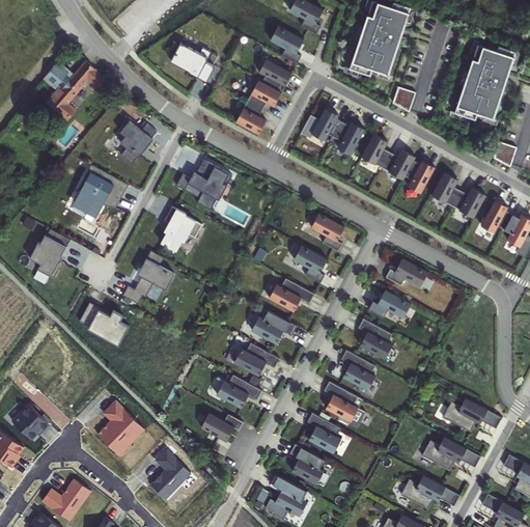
[(322,10),(303,0),(294,0),(288,10),(304,19),(300,26),(315,34),(319,26),(314,24),(322,10)]
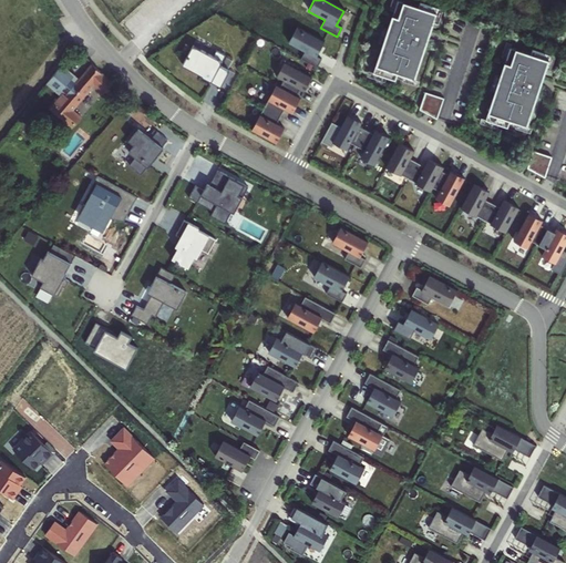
[(397,0),(395,0),(372,73),(394,81),(397,73),(414,79),(438,8),(419,1),(417,7),(397,0)]
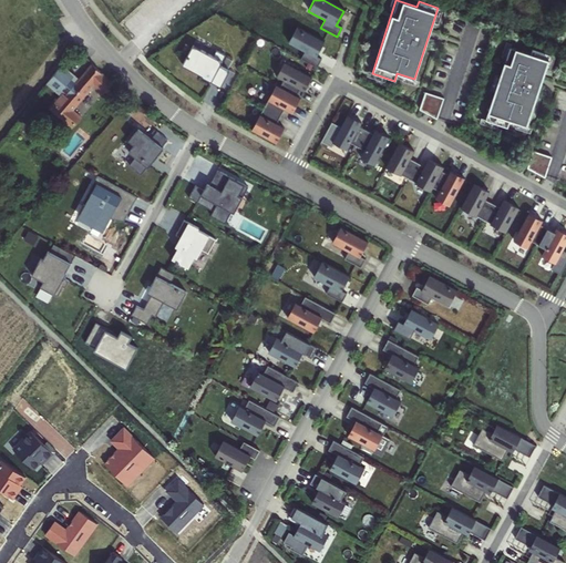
[(323,42),(296,28),(287,43),(304,52),(300,60),(316,69),(320,60),(315,57),(323,42)]
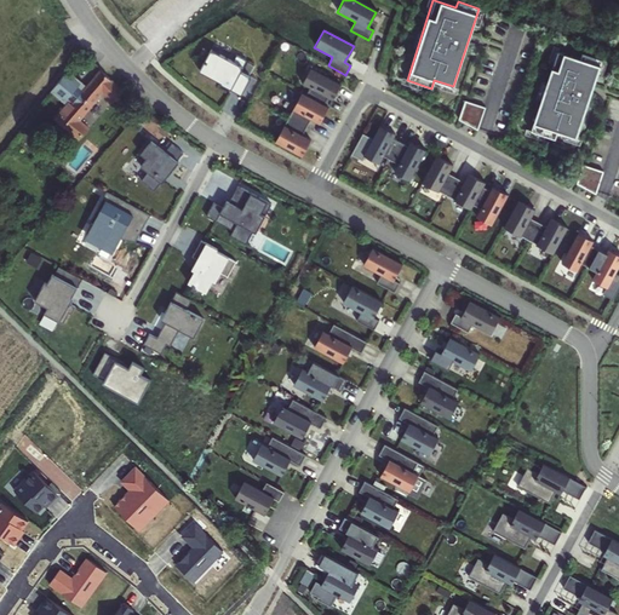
[(579,58),(556,51),(531,131),(555,138),(557,131),(575,137),(601,59),(580,52),(579,58)]
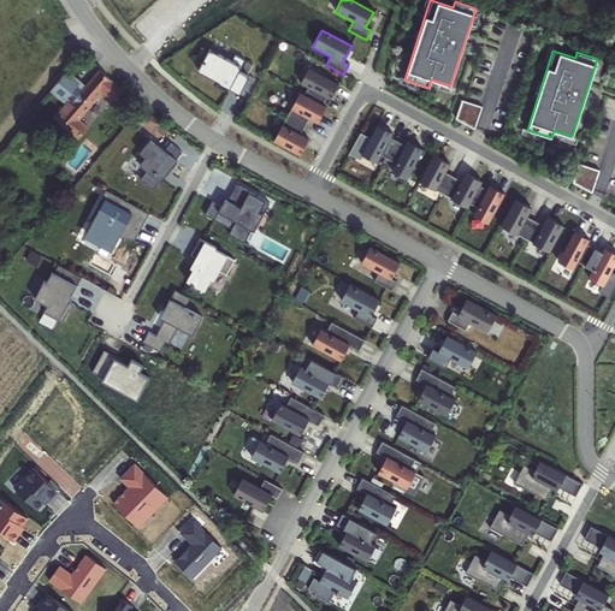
[(218,88),(238,98),(248,79),(237,75),(242,64),(232,59),(229,65),(207,54),(196,76),(219,87),(218,88)]
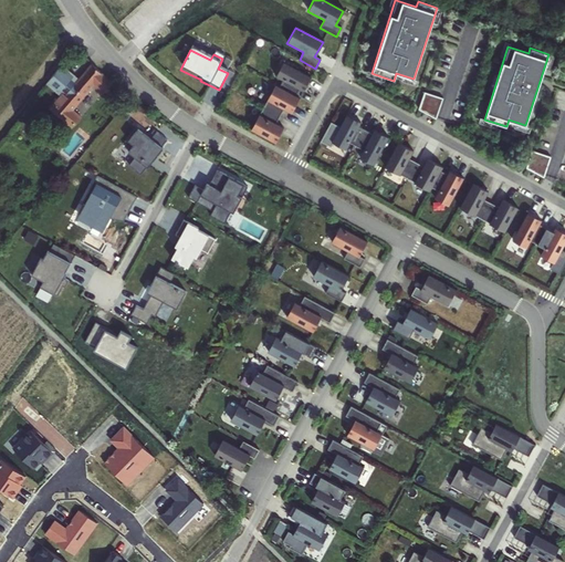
[(279,87),(295,96),(299,90),(303,92),(310,77),(283,63),(275,76),(282,81),(279,87)]
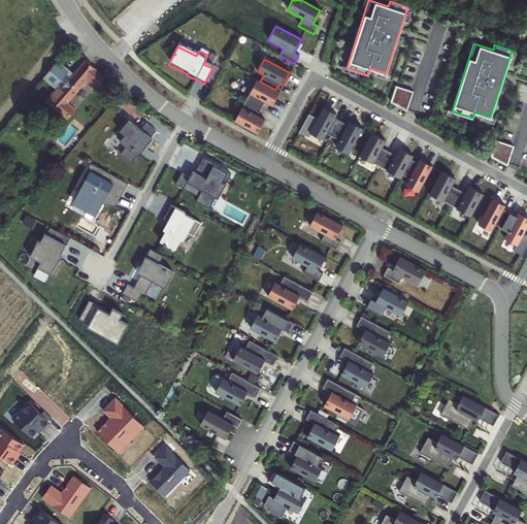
[(104,77),(87,60),(71,78),(62,89),(60,87),(46,101),(67,121),(75,111),(67,104),(90,79),(96,87),(104,77)]
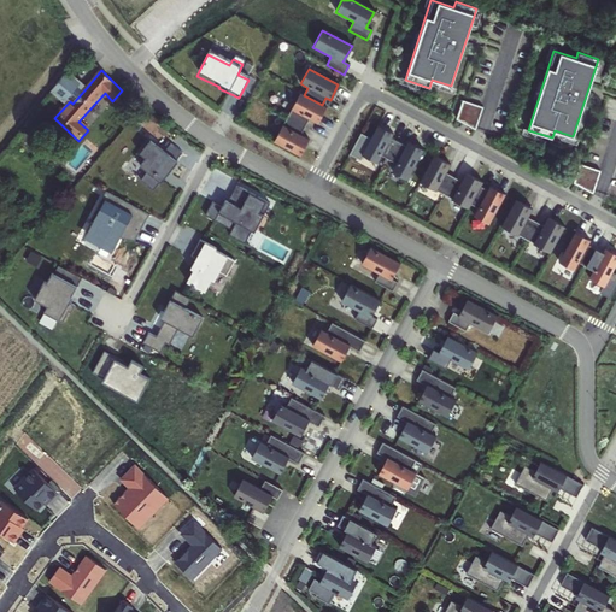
[(80,84),(65,72),(52,89),(66,101),(68,99),(77,87),(80,84)]
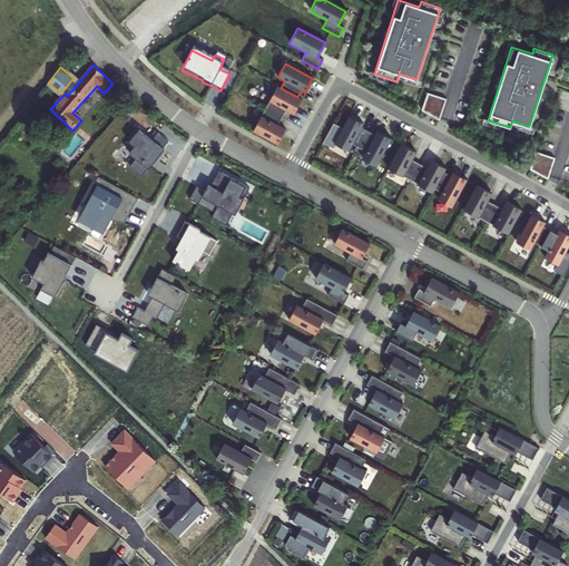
[(71,80),(62,91),(67,96),(77,85),(71,80)]
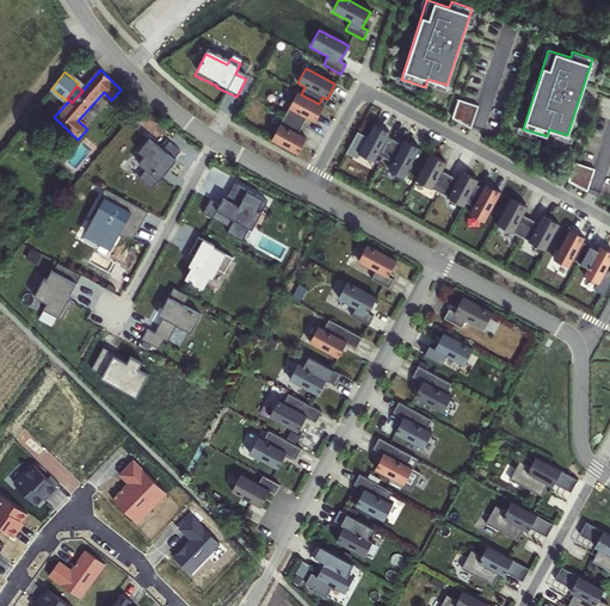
[(296,92),(283,117),(301,127),(306,118),(314,123),(322,106),(319,104),(301,94),(296,92)]
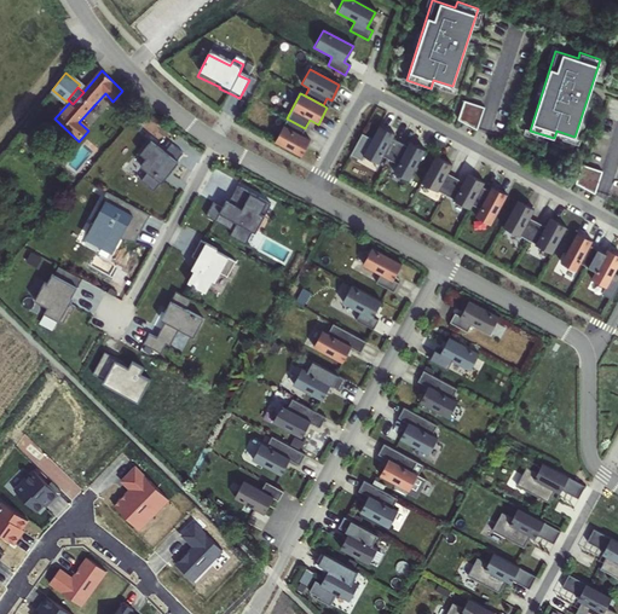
[(467,104),(460,125),(479,134),(487,110),(467,104)]
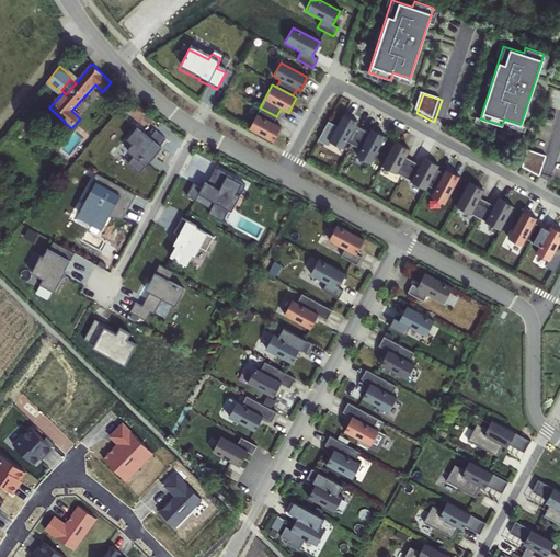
[(276,116),(260,108),(248,129),(272,143),(281,127),(273,123),(276,116)]
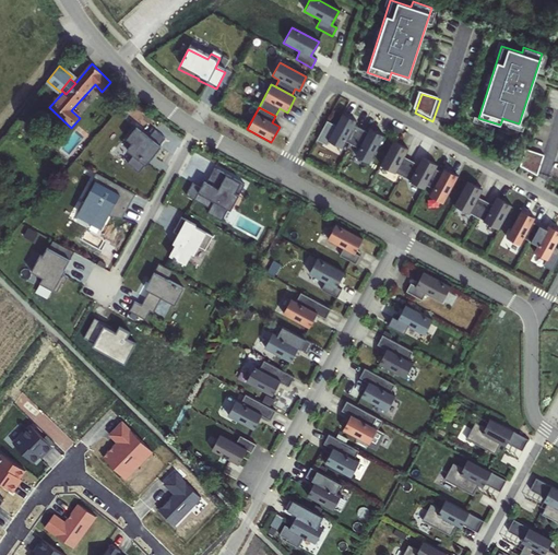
[(344,141),(352,145),(360,129),(353,125),(355,120),(342,114),(328,141),(341,148),(344,141)]
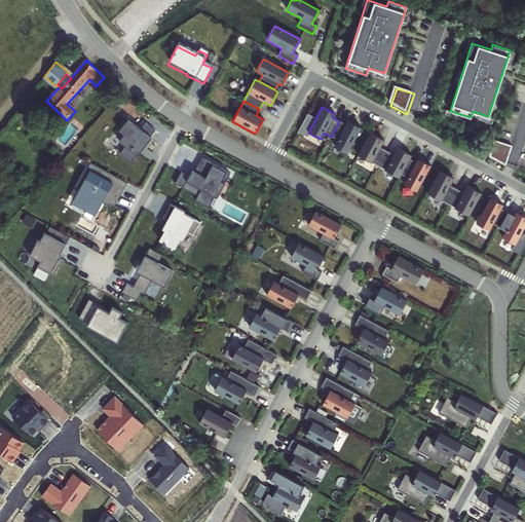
[(339,121),(331,137),(337,140),(334,146),(346,153),(361,127),(347,120),(345,124),(339,121)]
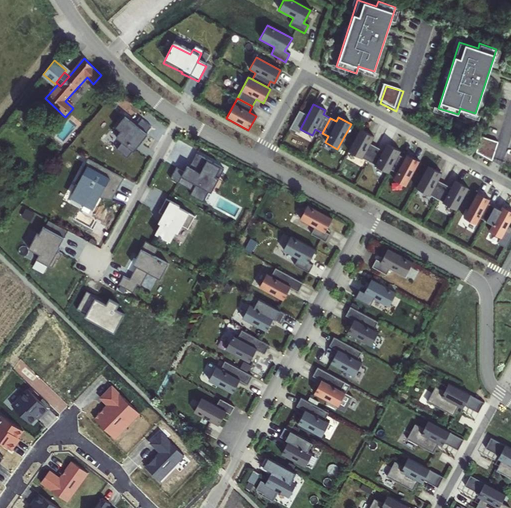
[(140,151),(148,144),(147,142),(138,133),(129,122),(118,132),(122,137),(116,142),(122,148),(115,154),(124,164),(134,155),(132,154),(137,149),(140,151)]
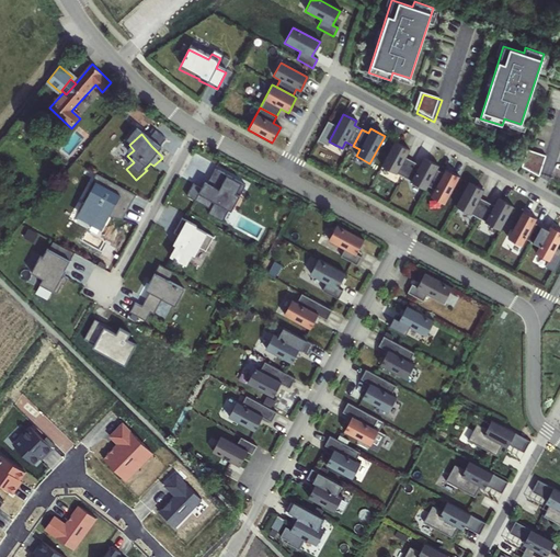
[(151,146),(161,156),(168,150),(159,139),(151,146)]
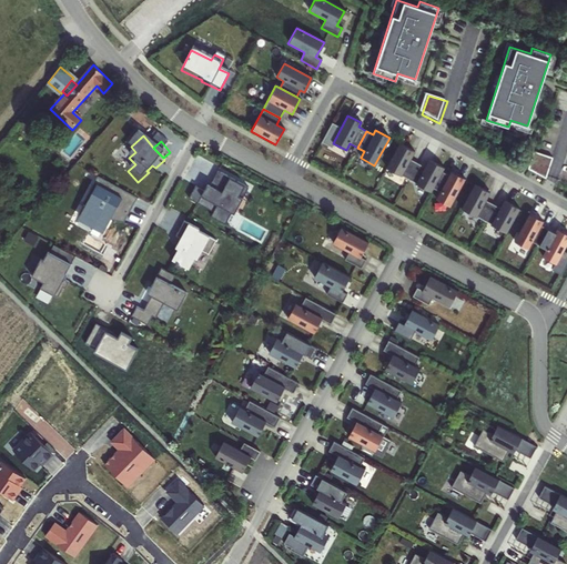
[(386,168),(408,180),(417,163),(409,159),(414,151),(400,143),(386,168)]
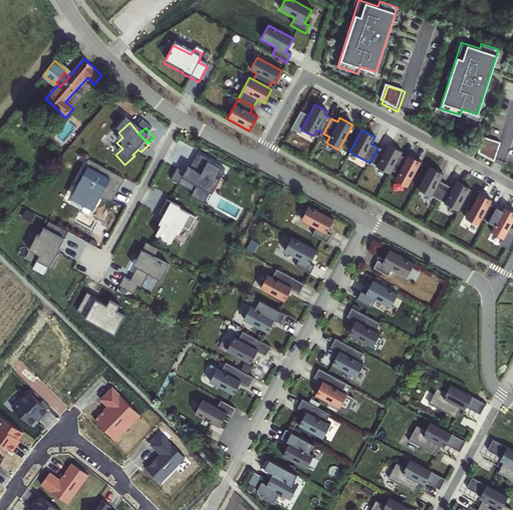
[(483,137),(477,152),(493,161),(499,142),(483,137)]
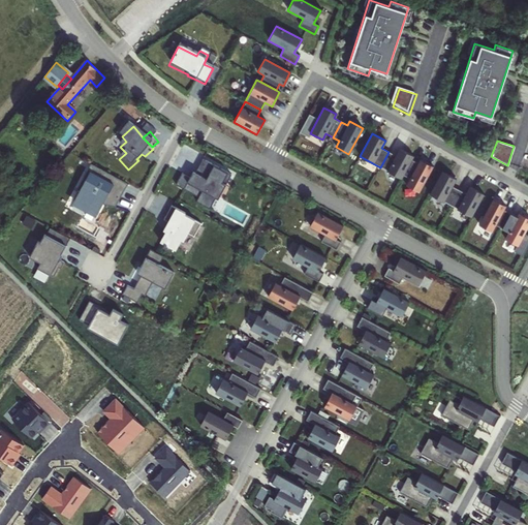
[(389,152),(380,167),(401,178),(403,175),(411,159),(413,155),(399,148),(396,155),(389,152)]
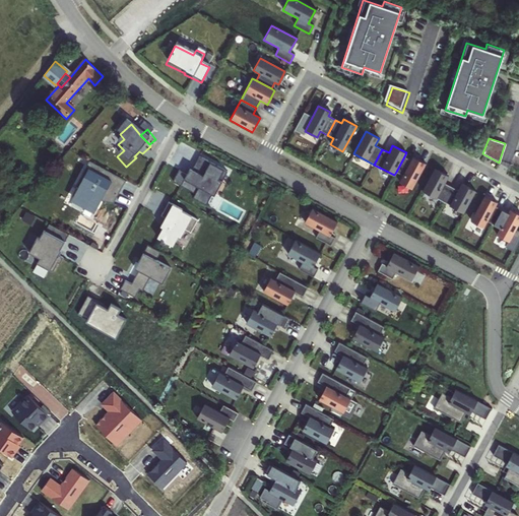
[(187,176),(184,174),(182,178),(184,179),(180,187),(192,193),(190,197),(204,205),(210,193),(207,192),(214,179),(220,182),(225,172),(197,156),(187,176)]
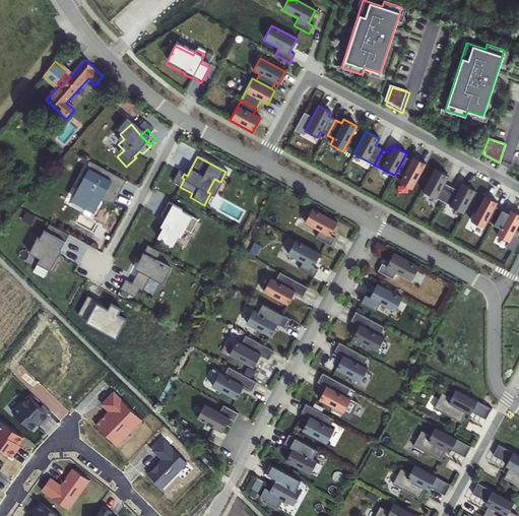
[(404,156),(396,172),(402,176),(399,182),(411,188),(426,164),(412,156),(410,160),(404,156)]
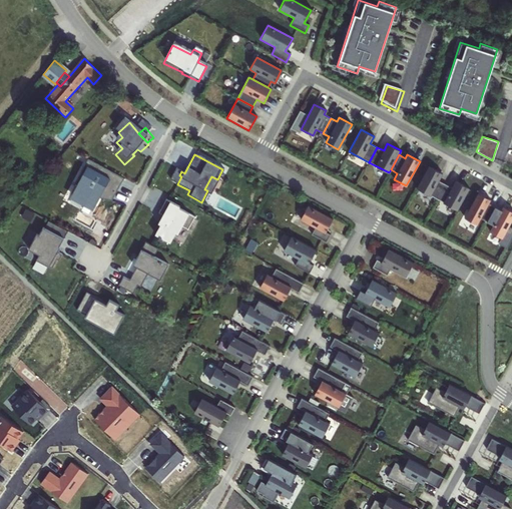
[(121,178),(85,159),(71,184),(74,186),(69,195),(91,207),(96,197),(103,185),(114,191),(121,178)]
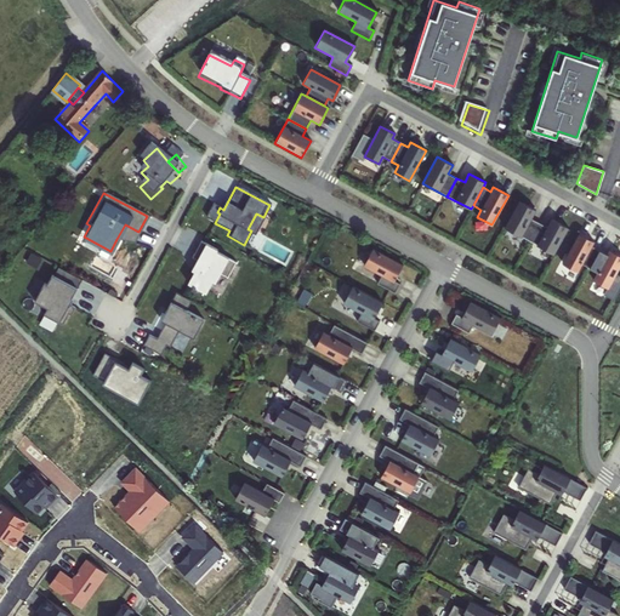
[(505,227),(529,240),(539,222),(530,218),(535,210),(519,200),(505,227)]
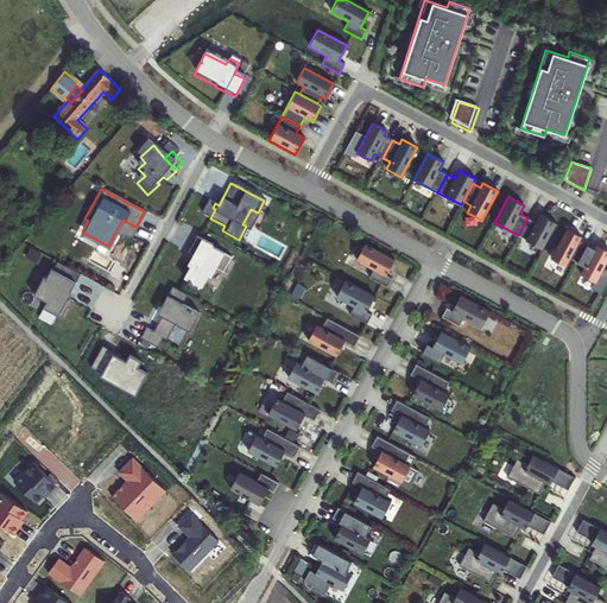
[(198,211),(210,219),(215,209),(213,208),(215,203),(206,198),(198,211)]
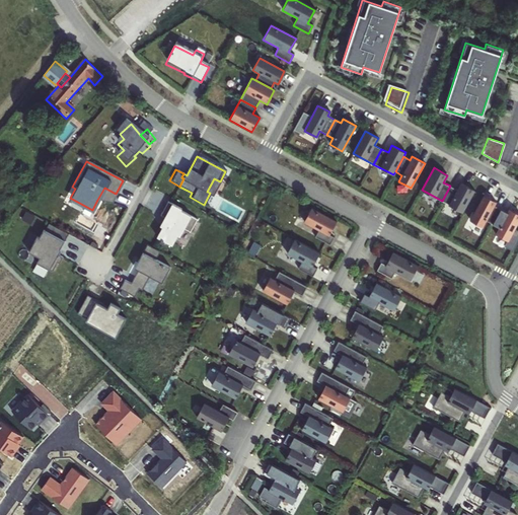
[(450,186),(442,201),(462,212),(474,190),(461,182),(457,190),(450,186)]
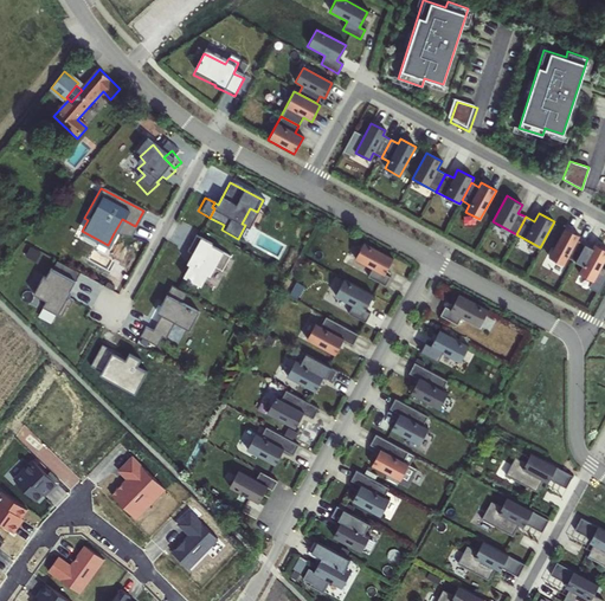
[(122,219),(114,233),(129,237),(135,226),(122,219)]
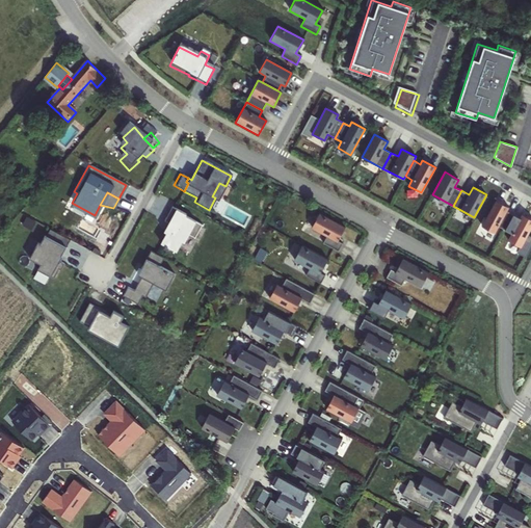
[(498,226),(505,230),(513,214),(506,210),(508,206),(496,200),(482,226),(495,232),(498,226)]
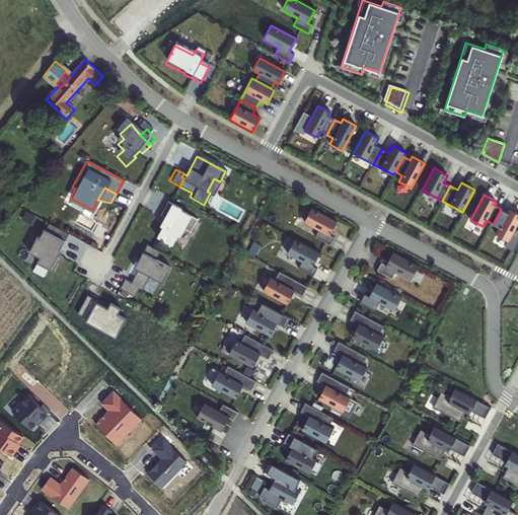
[(161,240),(170,245),(175,235),(177,236),(181,228),(183,225),(190,228),(195,219),(178,210),(179,209),(165,201),(158,215),(162,217),(158,224),(160,225),(155,236),(159,239),(159,240),(161,241),(161,240)]
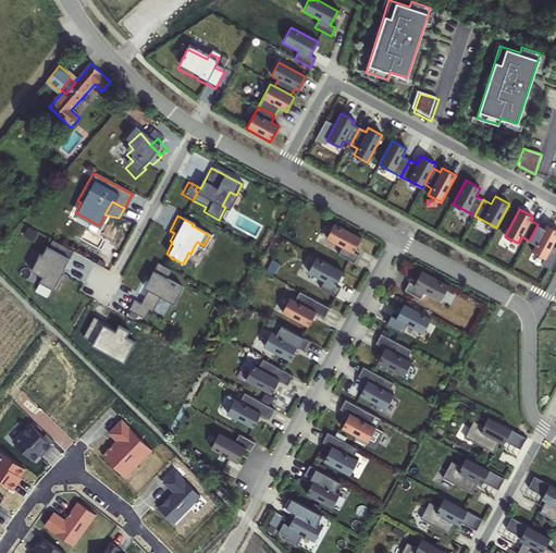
[(361,237),(334,223),(326,238),(343,247),(338,255),(354,263),(358,255),(354,253),(361,237)]
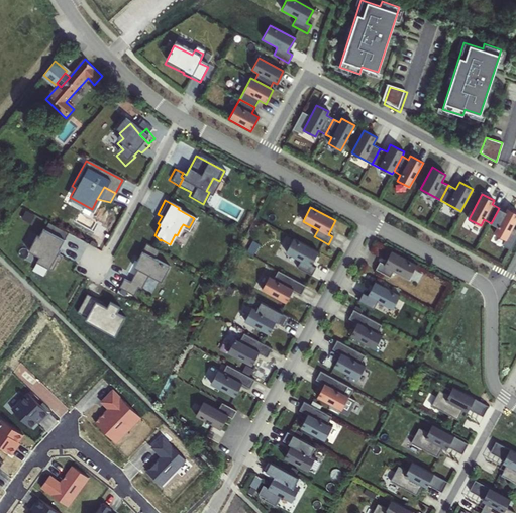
[(499,208),(491,223),(497,226),(494,232),(506,239),(515,220),(515,211),(507,207),(505,211),(499,208)]
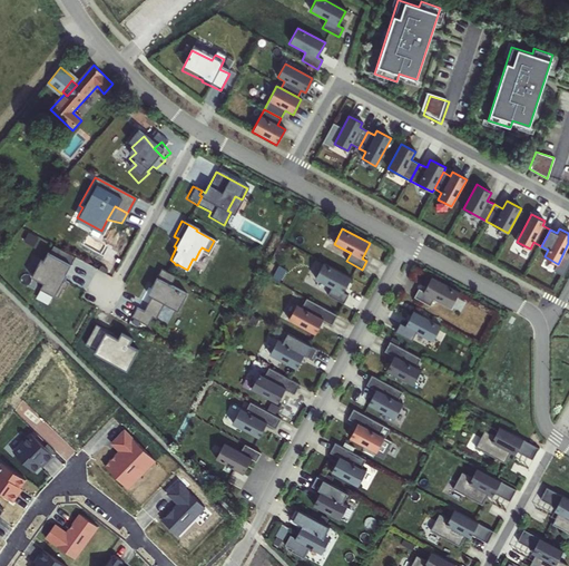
[(50,245),(47,253),(67,264),(70,256),(50,245)]
